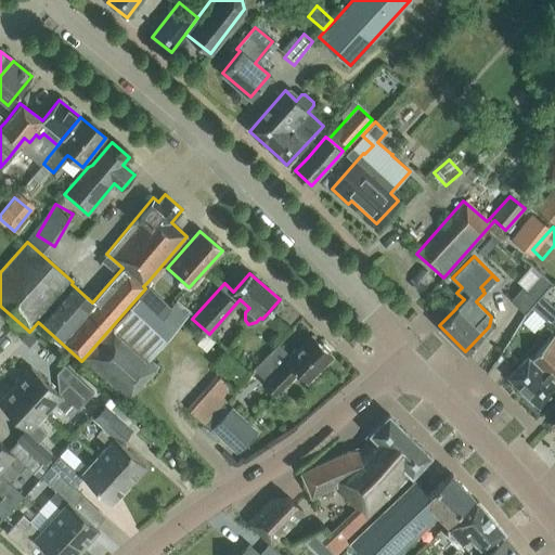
[(541,274),(528,289),(523,285),(512,298),(526,311),(551,283),(541,274)]
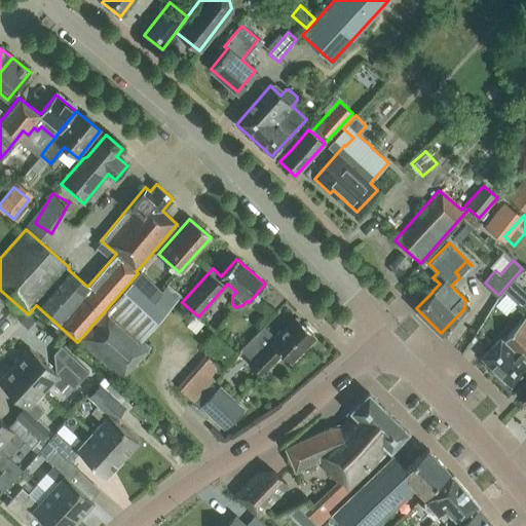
[(166,289),(141,266),(136,271),(138,273),(78,341),(119,378),(148,347),(141,341),(182,296),(170,285),(166,289)]
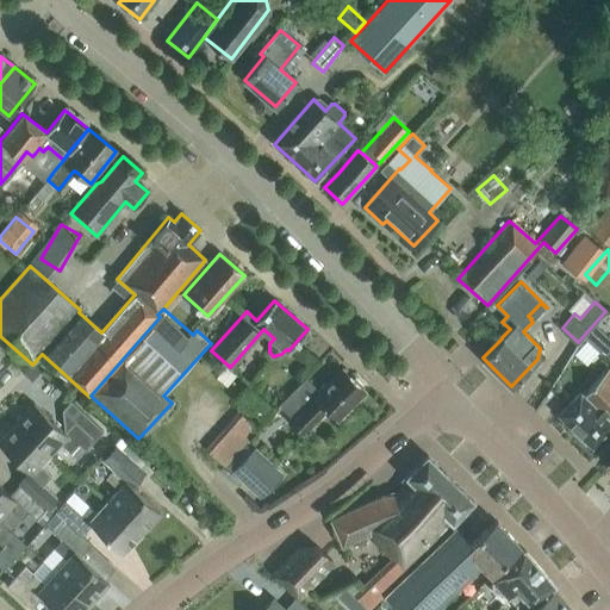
[(609,335),(596,323),(586,335),(603,350),(605,348),(609,353),(609,335)]
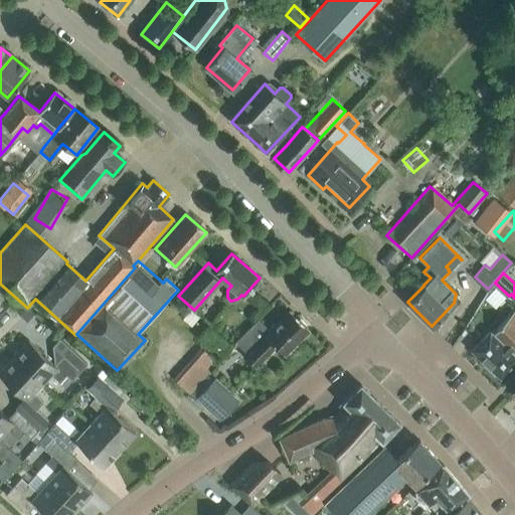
[(22,310),(19,314),(23,317),(27,321),(33,313),(27,308),(25,306),(22,310)]
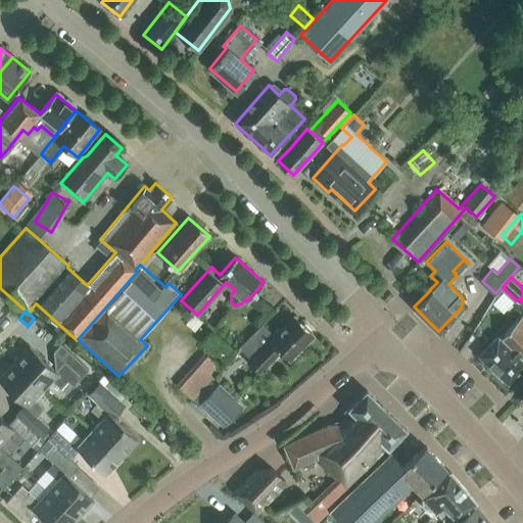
[(522,314),(500,338),(497,336),(480,354),(509,381),(522,366),(522,314)]
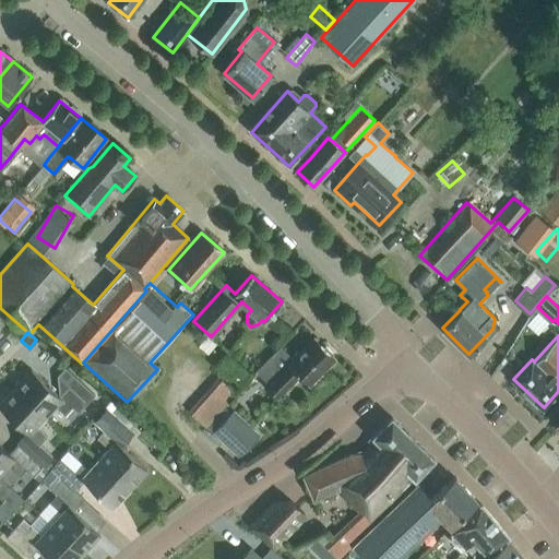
[(319,372),(334,357),(332,355),(333,353),(328,347),(323,347),(314,340),(299,355),(296,353),(290,358),(280,347),(257,371),(268,382),(264,385),(277,399),(300,376),(309,383),(310,382),(313,382),(318,378),(319,372)]
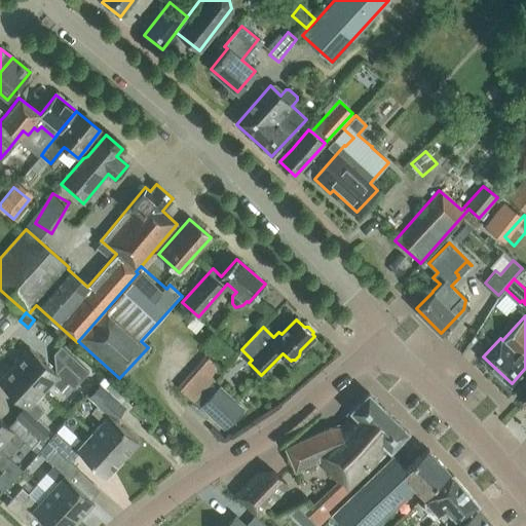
[(29,347),(13,364),(43,391),(51,383),(61,390),(68,383),(73,388),(87,373),(61,347),(53,355),(55,372),(29,347)]
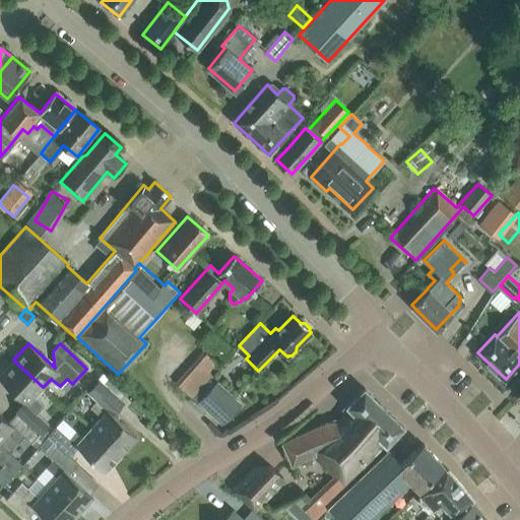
[(208,347),(179,381),(197,396),(225,363),(208,347)]
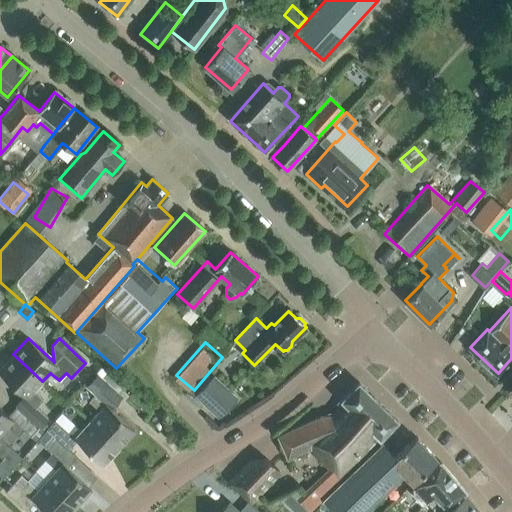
[(33,391),(42,381),(13,354),(0,367),(0,374),(24,396),(15,405),(16,406),(39,427),(48,418),(36,407),(42,400),(33,391)]
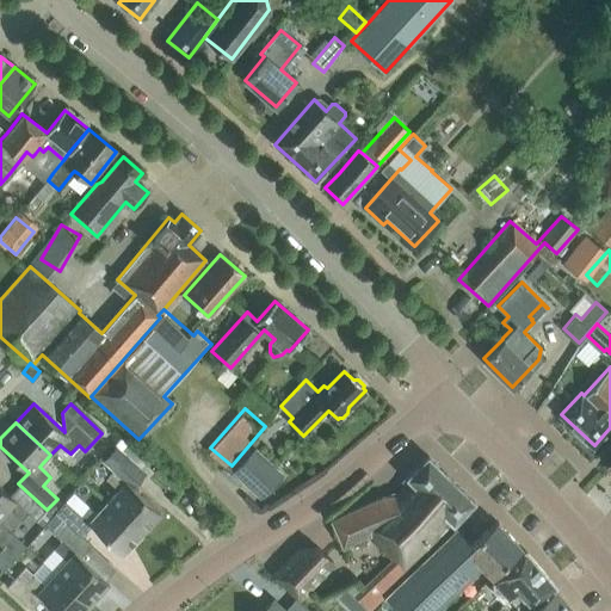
[(233,473),(261,498),(284,474),(255,448),(233,473)]
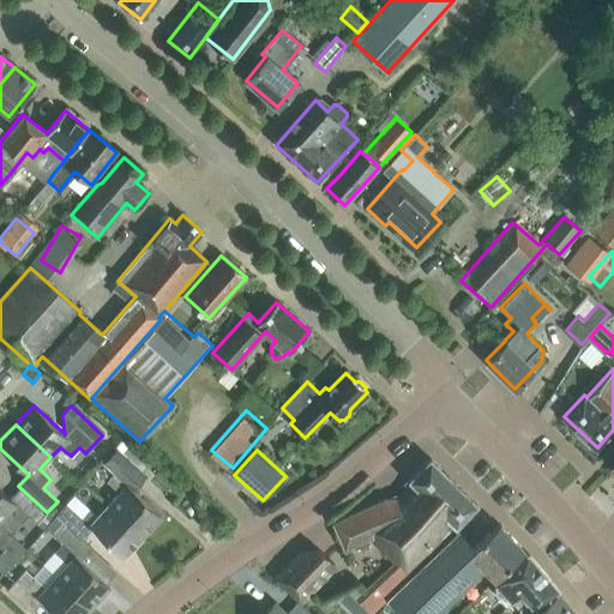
[(119,492),(108,504),(142,535),(162,513),(132,487),(142,475),(116,452),(106,464),(114,471),(106,481),(119,492)]
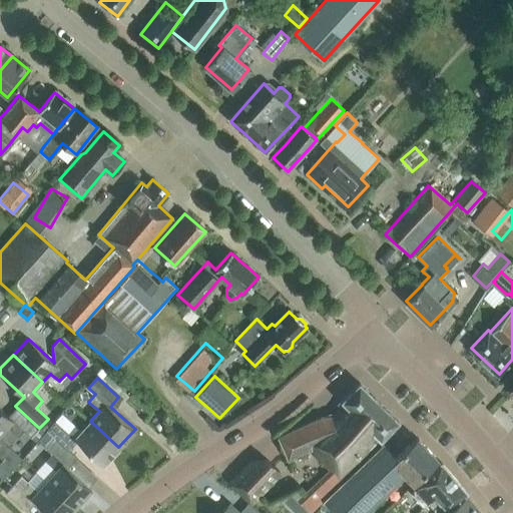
[(294,512),(307,512),(399,421),(360,383),(337,406),(341,410),(337,414),(319,418),(279,437),(289,459),(311,449),(330,468),(305,494),(299,488),(279,497),(294,512)]
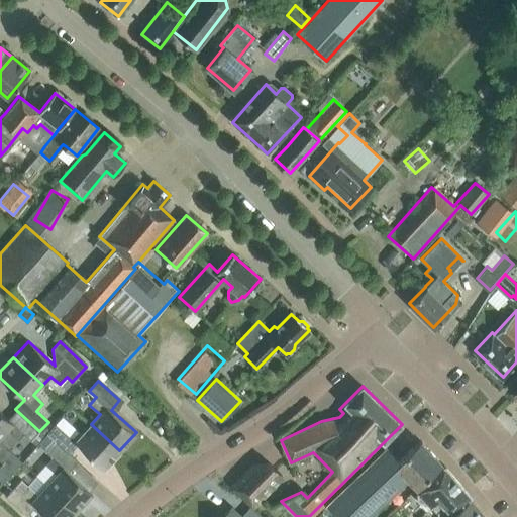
[(39,431),(16,410),(8,419),(0,411),(0,438),(7,430),(18,440),(24,434),(30,441),(39,431)]
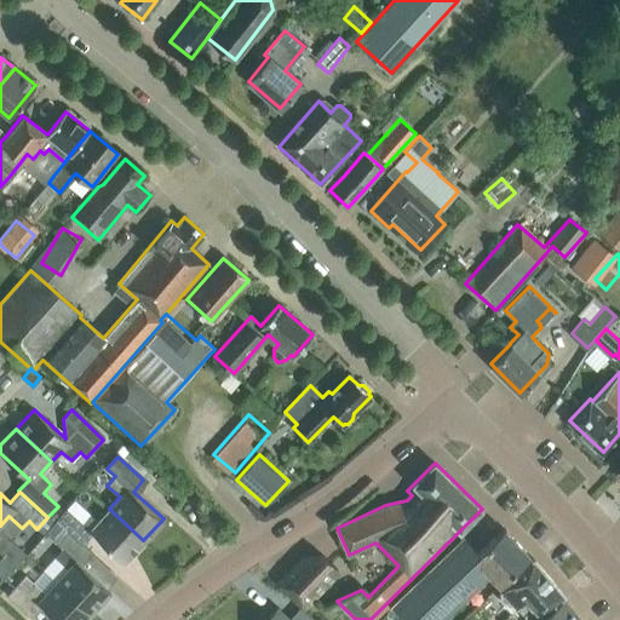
[(65,509),(56,520),(65,529),(82,545),(93,533),(82,523),(76,517),(65,509)]
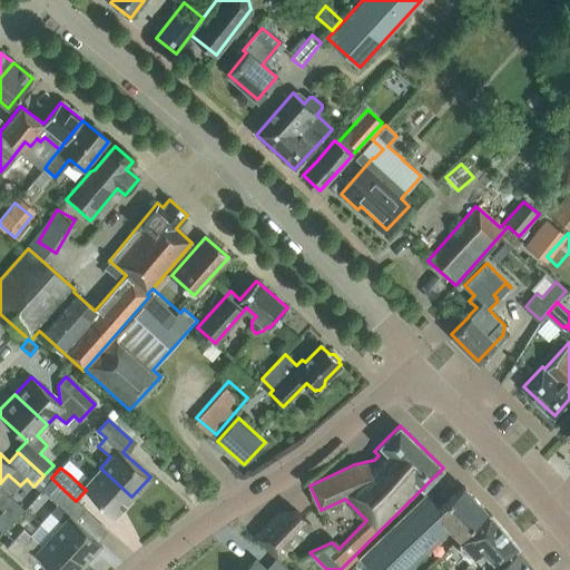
[(131,497),(100,468),(90,479),(77,468),(70,475),(76,481),(86,490),(115,516),(131,497)]
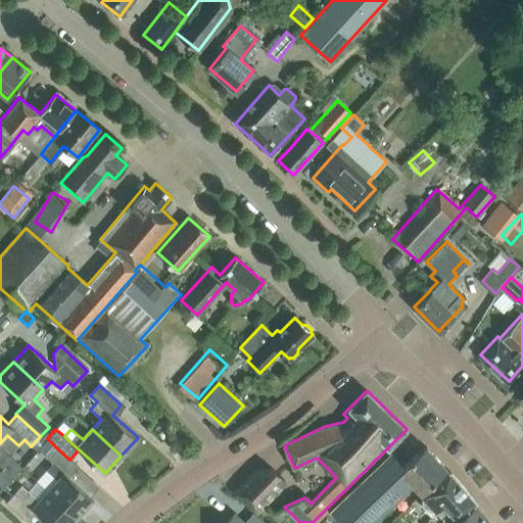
[(36,450),(45,441),(40,436),(31,446),(36,450)]
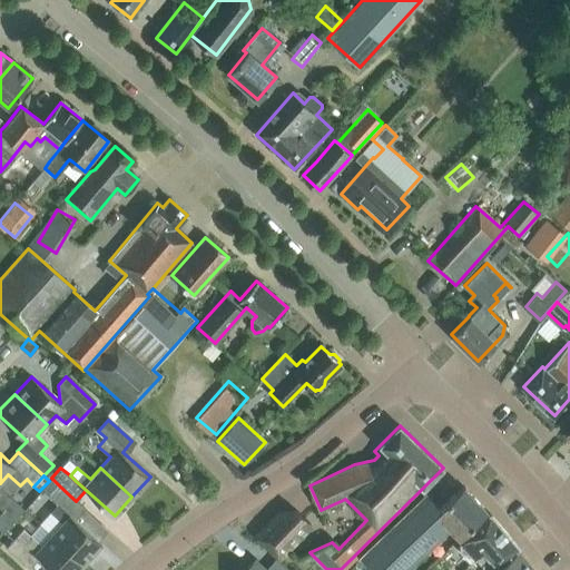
[(459,538),(488,510),(463,485),(441,508),(426,493),(362,556),(375,569),(405,569),(450,528),(459,538)]
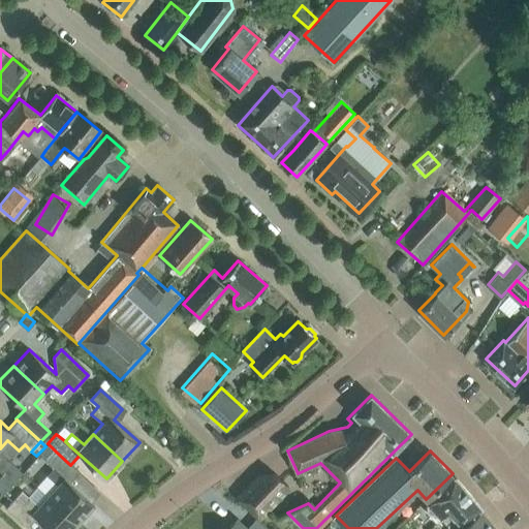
[(0,452),(0,471),(2,473),(0,475),(0,491),(2,493),(22,472),(0,452)]
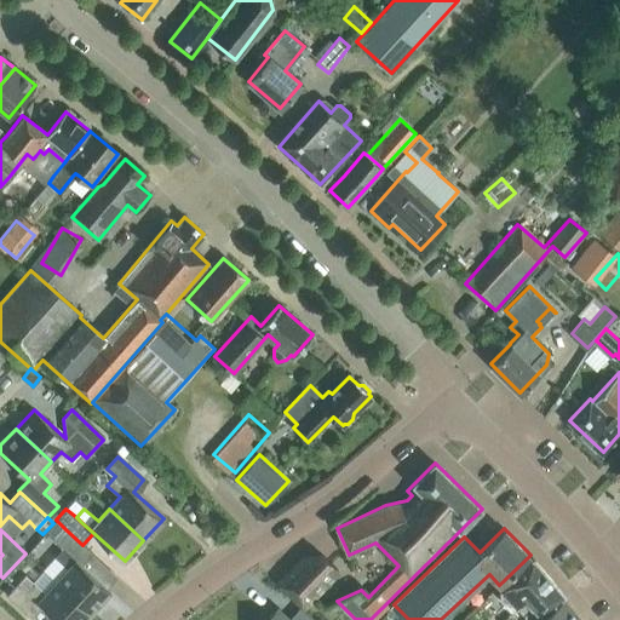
[(68,568),(56,581),(90,614),(110,590),(80,563),(91,552),(82,545),(65,529),(55,541),(62,549),(55,556),(68,568)]
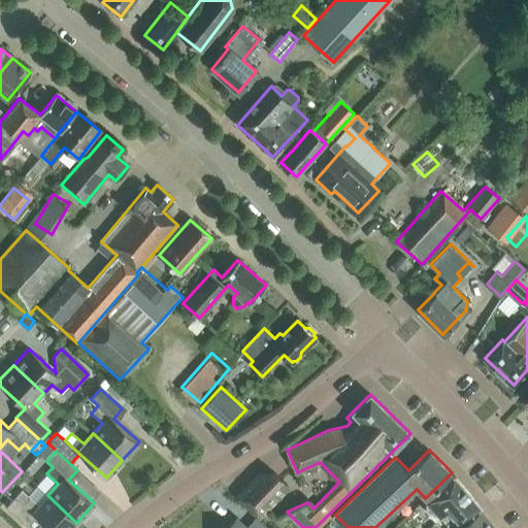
[(234,495),(252,513),(282,482),(269,469),(255,473),(234,495)]
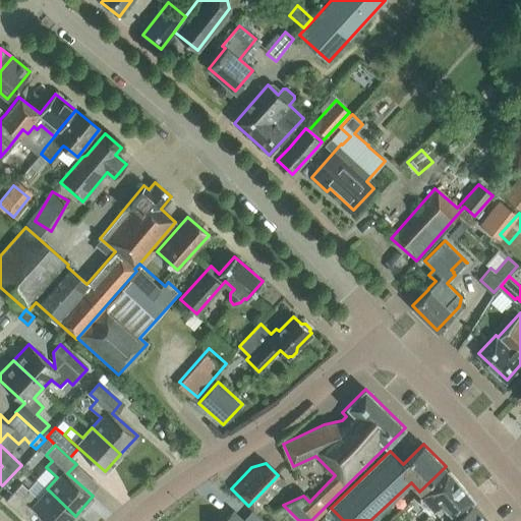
[(418,500),(425,507),(431,513),(441,504),(455,519),(475,500),(448,471),(418,500)]
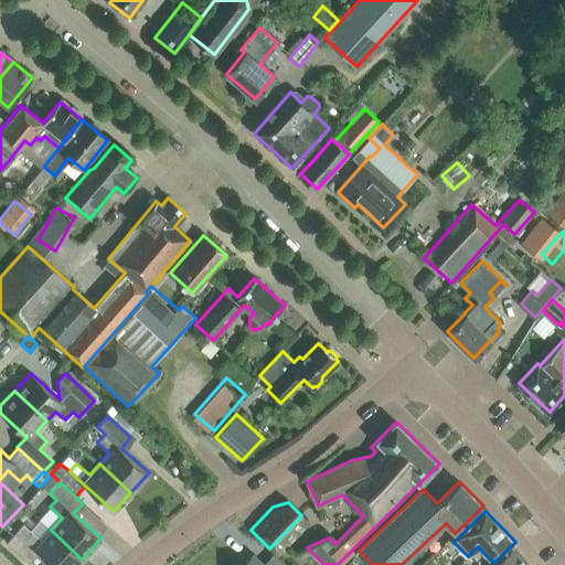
[(76,564),(82,560),(51,530),(42,540),(30,529),(22,536),(17,531),(6,543),(29,563),(39,552),(52,564),(76,564)]
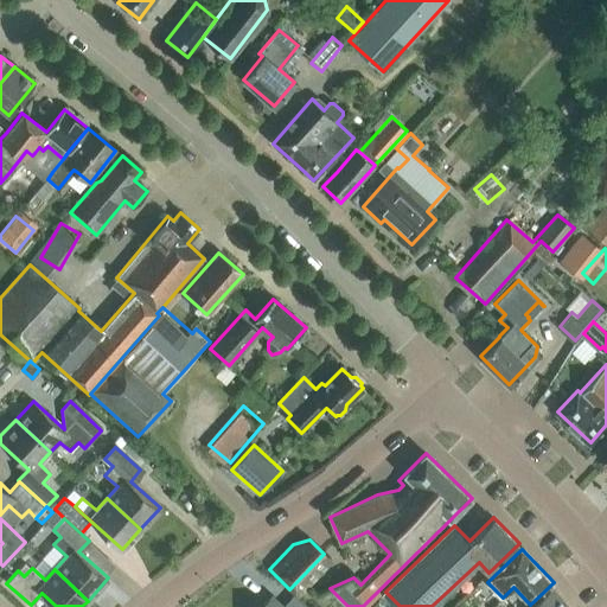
[(567,606),(551,589),(531,606),(567,606)]
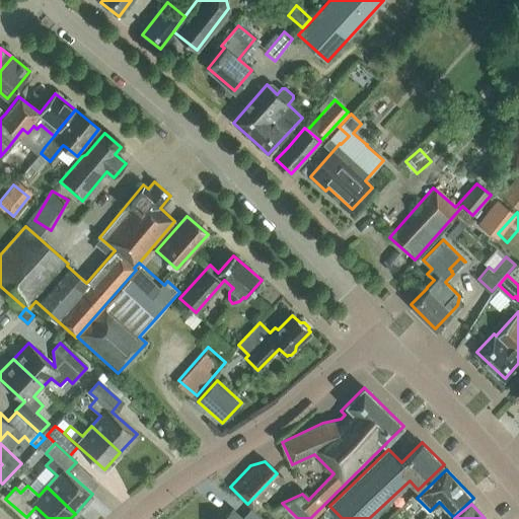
[(263,518),(251,508),(241,518),(233,510),(223,518),(263,518)]
